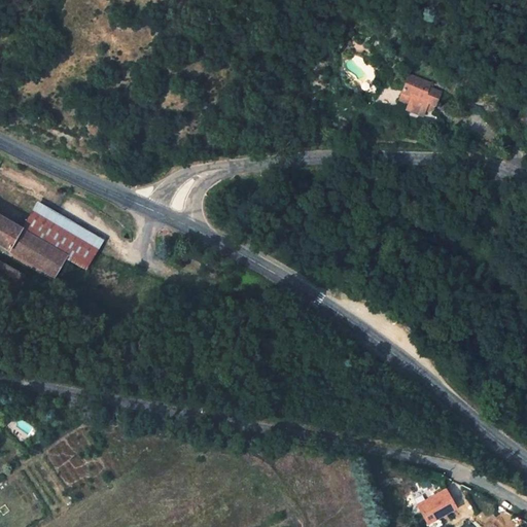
[(421,85),(400,77),(394,92),(406,95),(402,103),(399,110),(414,115),(417,107),(422,108),(426,106),(430,95),(419,90),(421,85)]
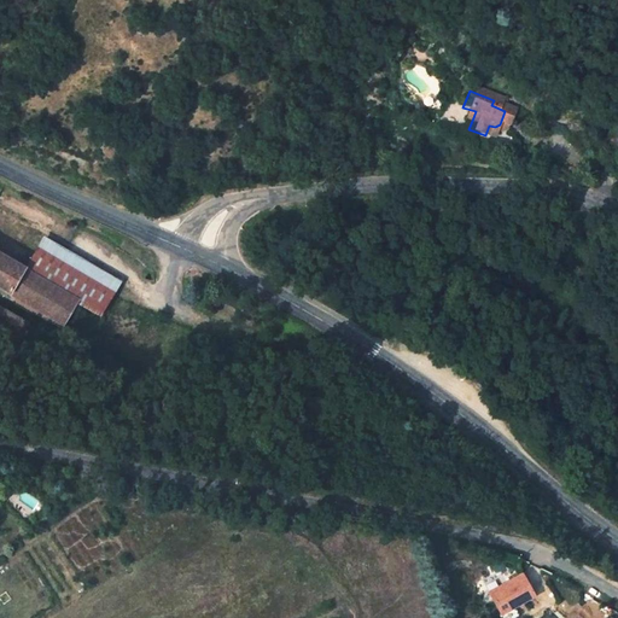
[(476,111),(462,108),(459,116),(472,121),(476,111)]
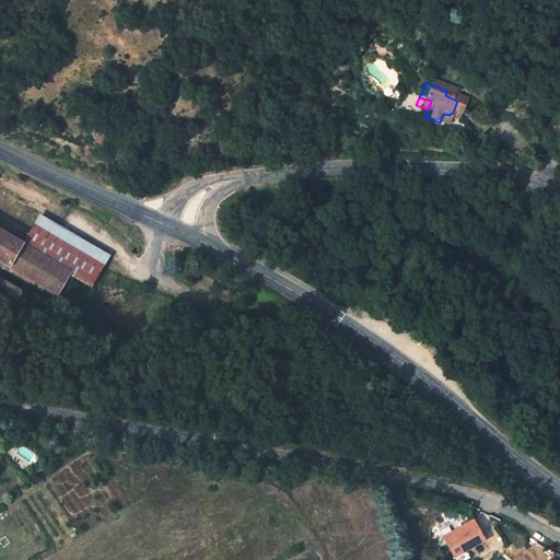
[(485,118),(476,125),(482,135),(486,131),(490,130),(494,130),(496,130),(502,144),(520,137),(514,125),(486,119),(485,118)]
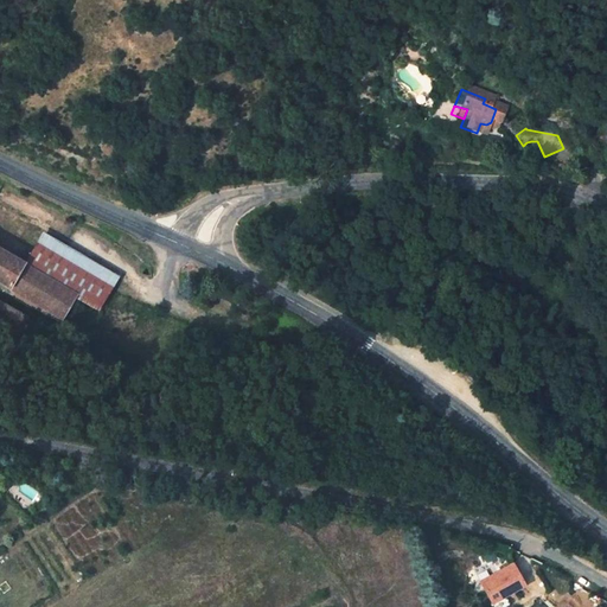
[(77,296),(76,298),(83,301),(98,310),(117,278),(43,234),(25,264),(77,296)]
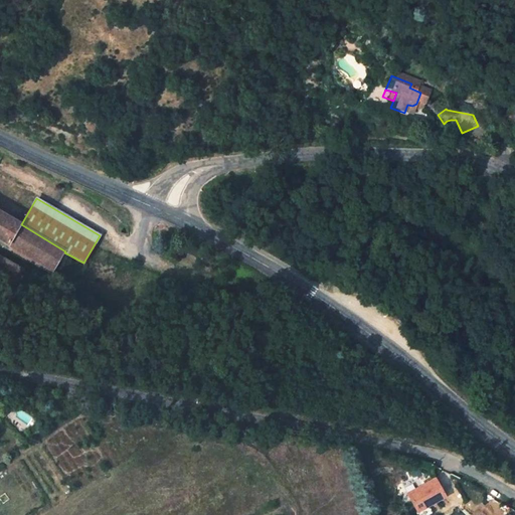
[(0,237),(54,271),(64,252),(65,251),(21,224),(0,211),(0,237)]
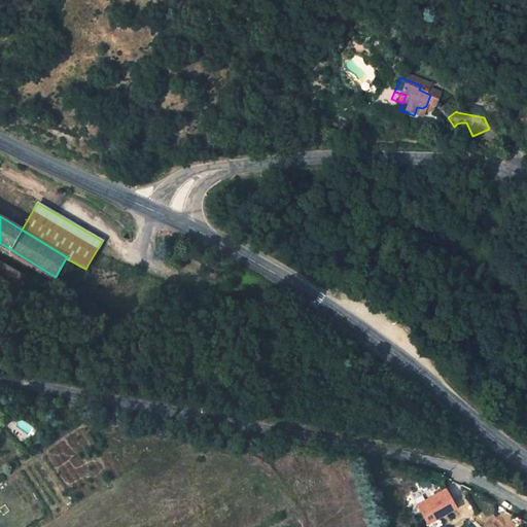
[(60,281),(72,261),(66,258),(56,277),(55,278),(60,281)]
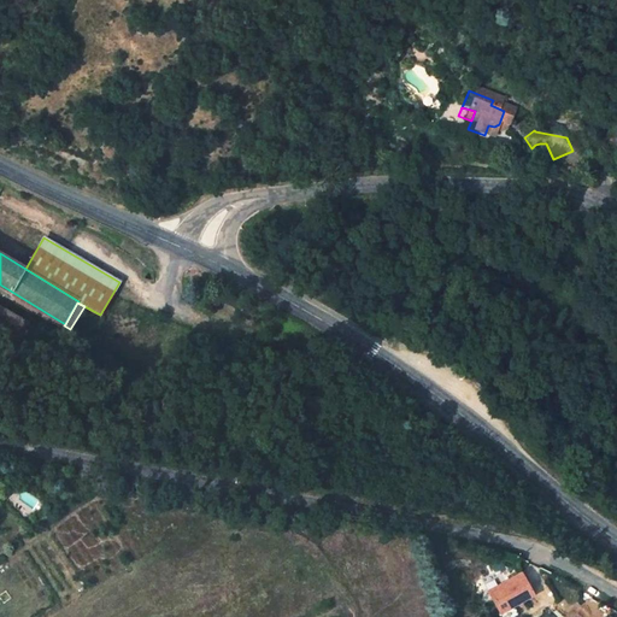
[(503,612),(534,594),(522,574),(491,591),(503,612)]
